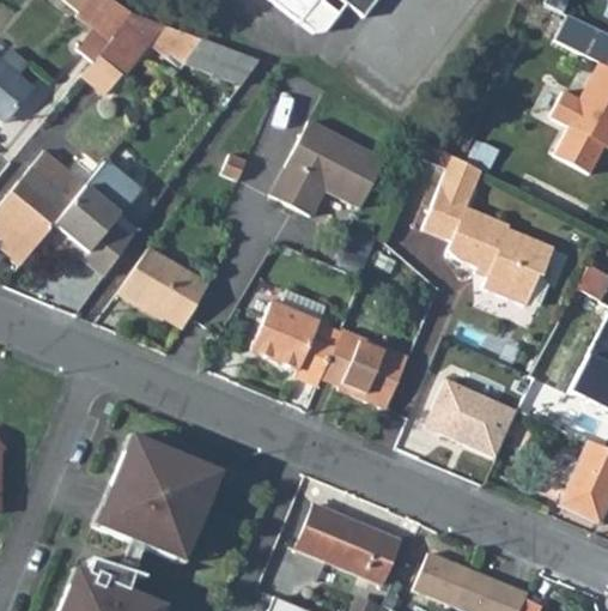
[(134,13),(116,0),(68,0),(81,11),(78,14),(95,28),(78,48),(95,61),(99,55),(134,13)]
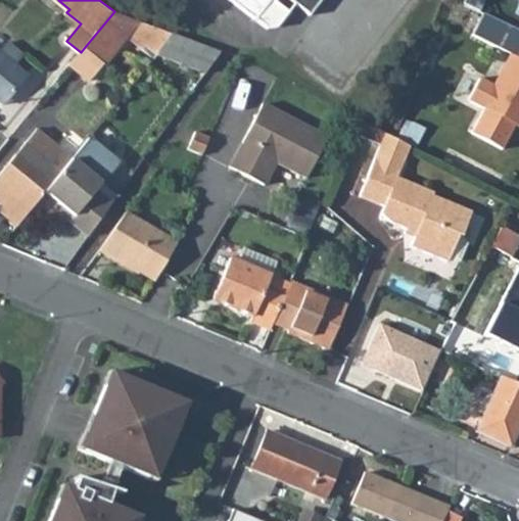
[(234,0),(270,28),(278,27),(290,10),(283,4),(276,12),(267,5),(271,0),(294,0),(312,13),(322,0),(234,0)]
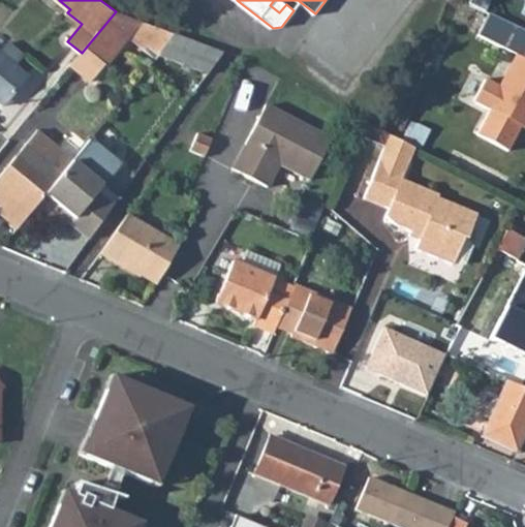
[(279,12),(286,4),(280,0),(274,0),(270,5),(279,12)]
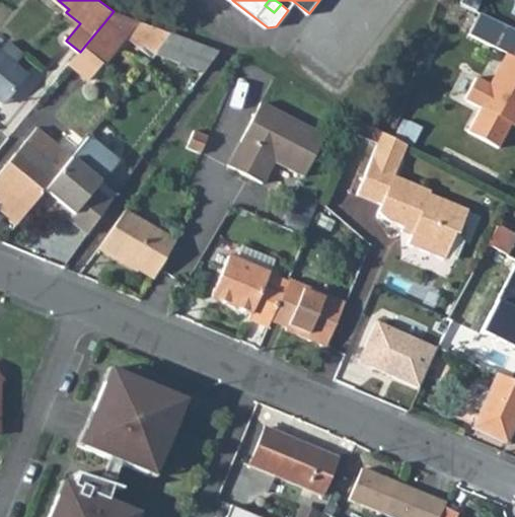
[(514,25),(472,5),(462,28),(510,52),(491,87),(481,82),(471,98),(482,104),(482,105),(514,123),(514,25)]
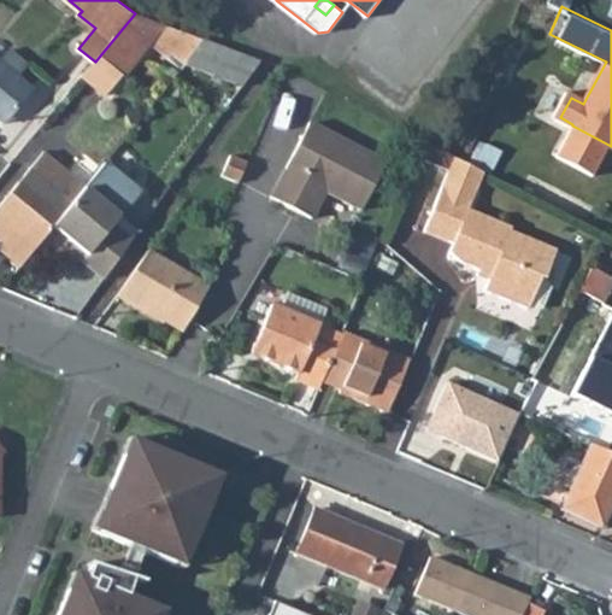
[(135,13),(100,56),(95,62),(86,74),(110,93),(124,75),(151,42),(172,51),(163,64),(182,71),(189,63),(209,40),(135,13)]
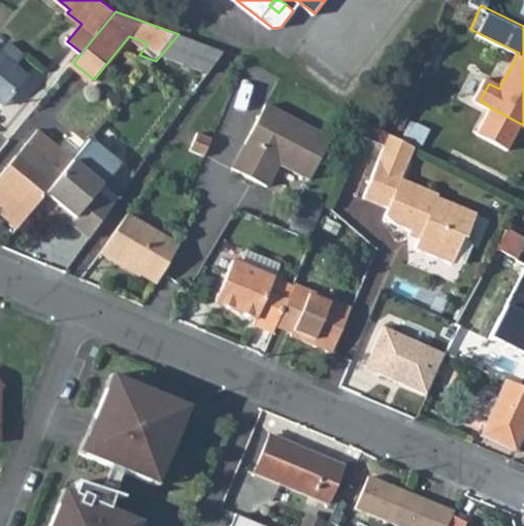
[(178,34),(162,54),(173,59),(209,72),(225,52),(178,34)]
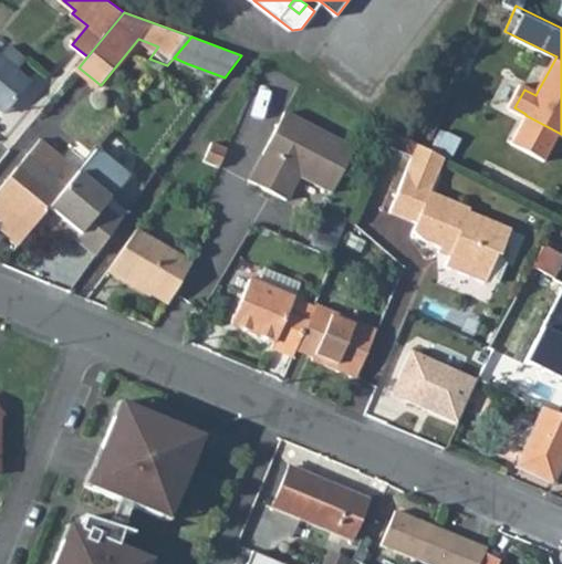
[(0,53),(0,135),(7,145),(6,111),(32,80),(18,69),(27,58),(11,44),(2,55),(0,53)]
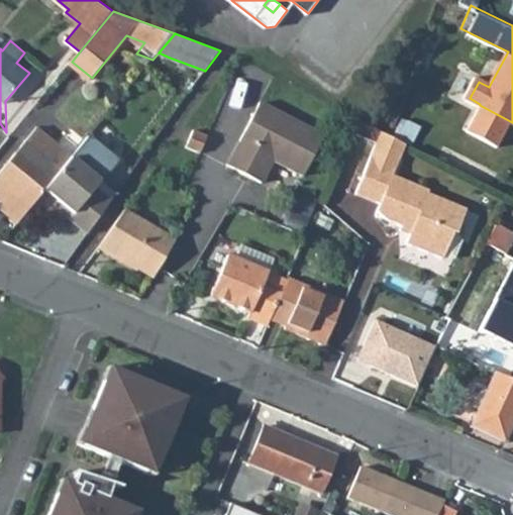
[(170,58),(159,53),(152,60),(140,75),(146,80),(152,69),(157,71),(170,58)]
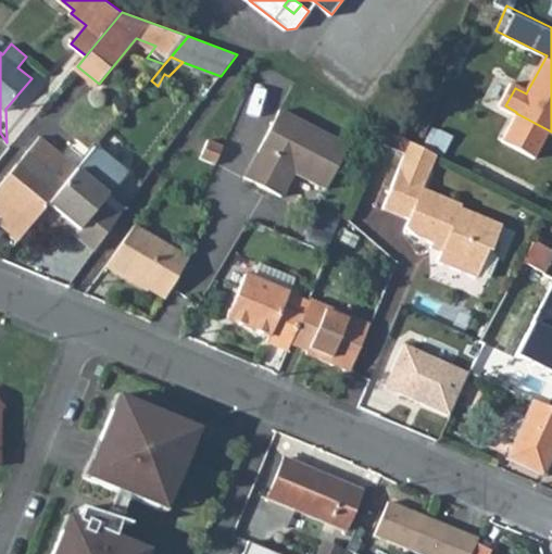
[(350,145),(281,109),(246,176),(283,196),(296,171),(328,188),(350,145)]
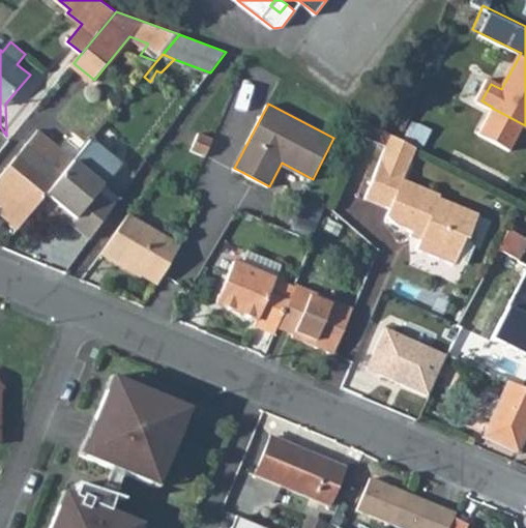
[(366,119),(360,130),(388,145),(367,197),(392,207),(389,215),(400,224),(415,230),(425,234),(422,239),(419,248),(457,263),(457,262),(468,237),(470,238),(480,213),(440,197),(442,195),(405,179),(418,146),(396,135),(393,134),(366,119)]
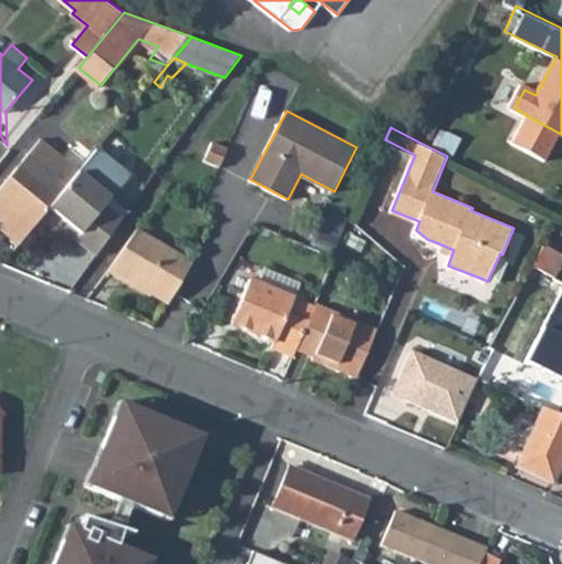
[(457,148),(462,137),(448,131),(443,142),(457,148)]
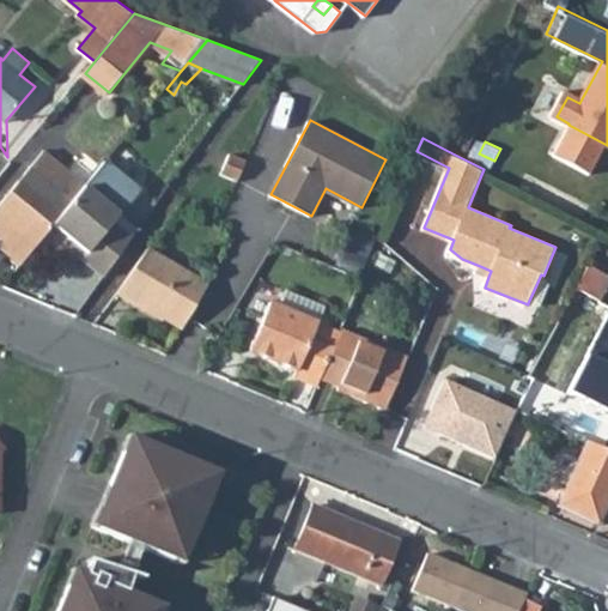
[(34,250),(55,224),(86,186),(89,183),(46,149),(0,204),(0,247),(22,265),(34,250)]
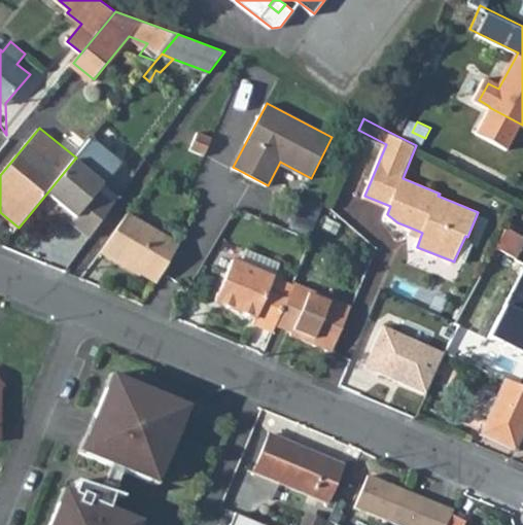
[(205,155),(213,138),(199,132),(192,148),(205,155)]
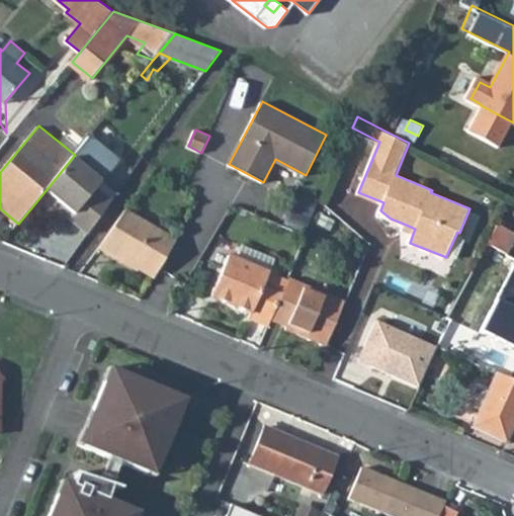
[(73,157),(47,189),(64,202),(75,212),(70,218),(70,219),(89,234),(112,200),(97,187),(102,181),(73,157)]
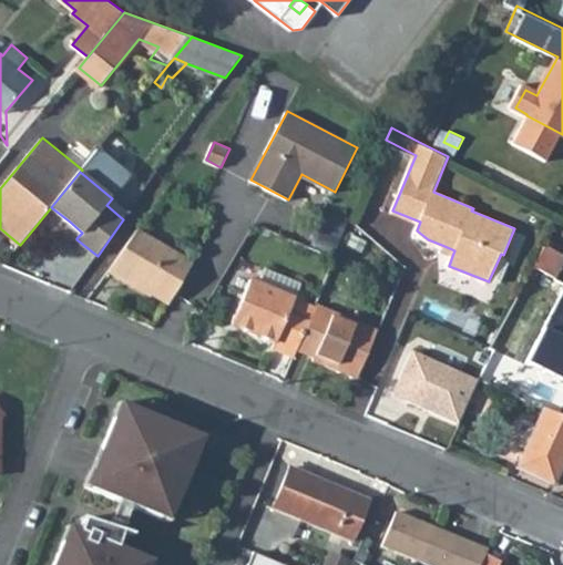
[(77,238),(82,233),(70,222),(64,228),(77,238)]
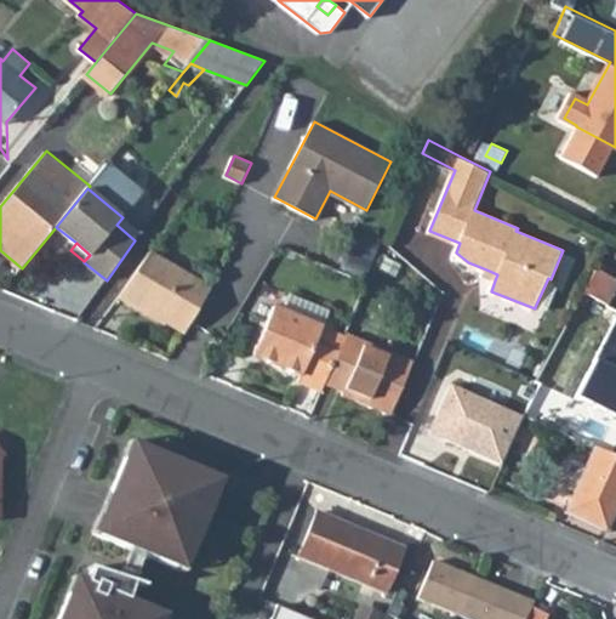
[(214,287),(152,251),(120,296),(141,307),(142,306),(187,333),(214,287)]
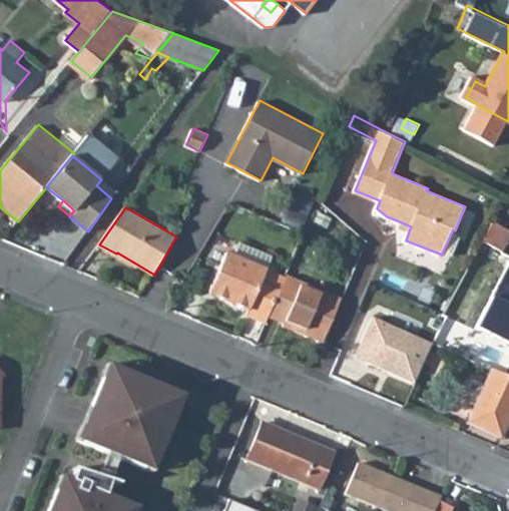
[(508,228),(494,220),(484,239),(504,250),(508,241),(508,228)]
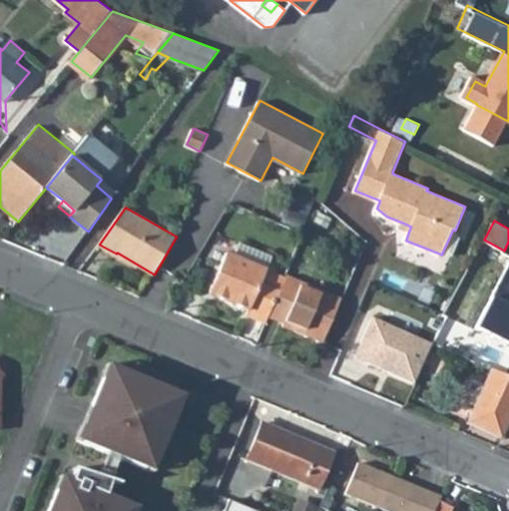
[(409,231),(411,226),(402,222),(400,227),(409,231)]
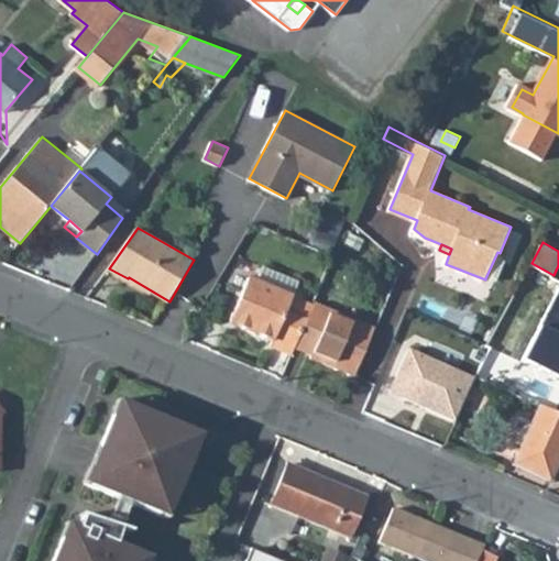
[(505,260),(500,253),(497,252),(485,278),(489,281),(497,279),(505,260)]
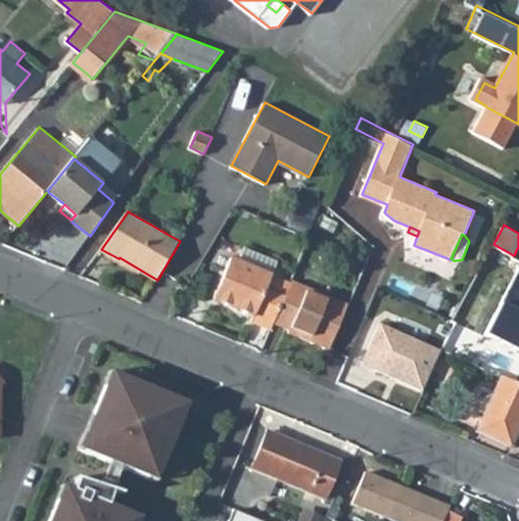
[(276,267),(279,261),(245,246),(239,259),(273,275),(276,267)]
